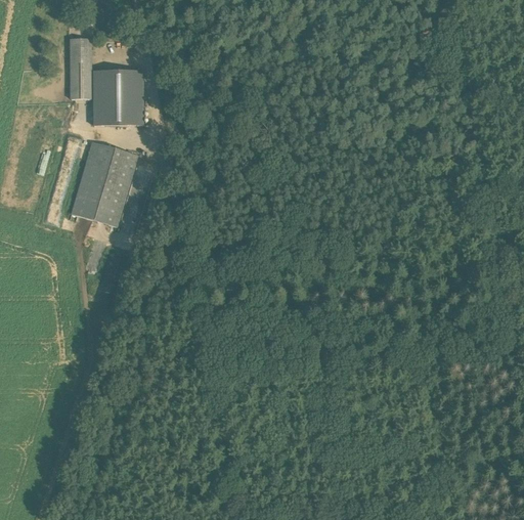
[(112,11),(111,0),(87,0),(82,1),(85,22),(102,18),(101,13),(112,11)]
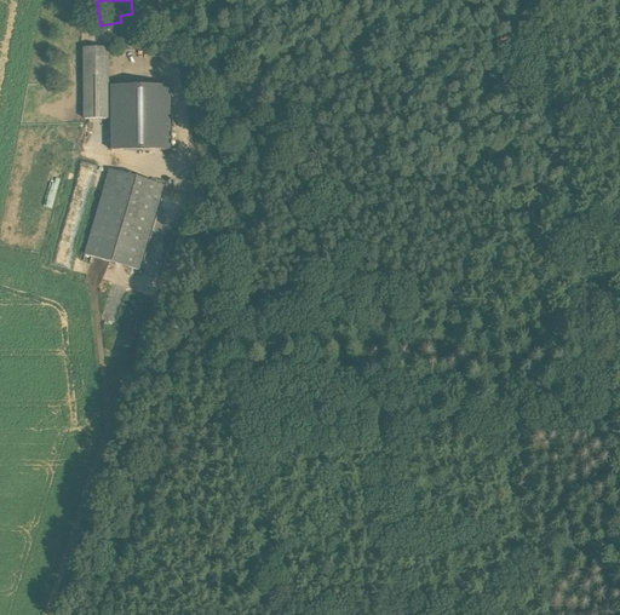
[(108,45),(85,45),(85,115),(108,115),(108,45)]
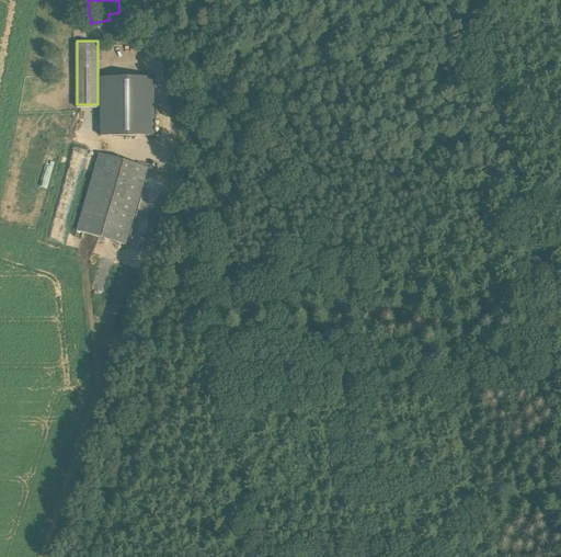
[(153,75),(101,75),(101,133),(153,132),(153,75)]
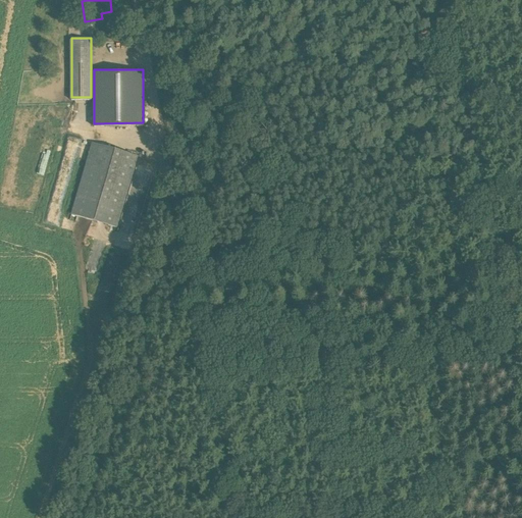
[(139,153),(92,139),(71,210),(117,224),(139,153)]
